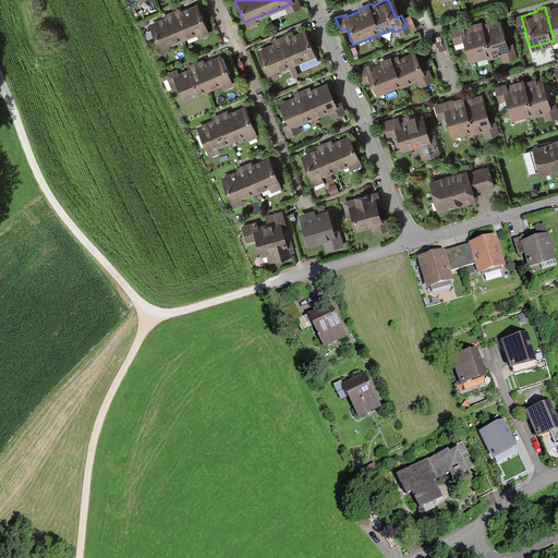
[(197,9),(150,28),(160,53),(207,34),(197,9)]
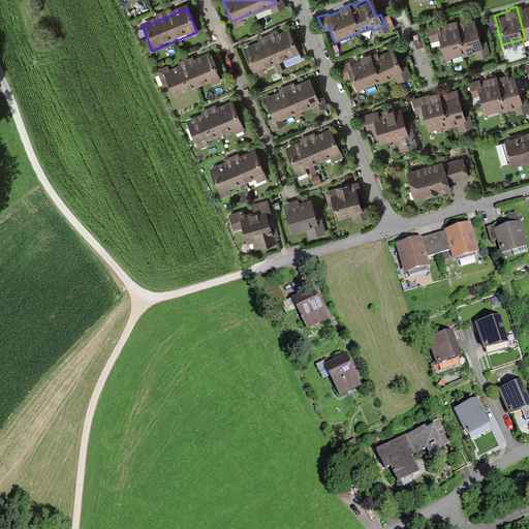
[(528,8),(518,11),(525,38),(526,41),(528,40),(528,8)]
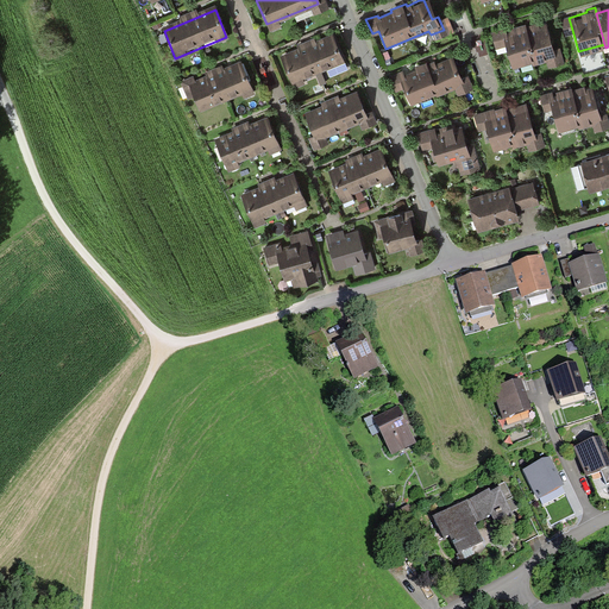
[(564,32),(572,30),(569,18),(572,17),(571,12),(559,16),(564,32)]
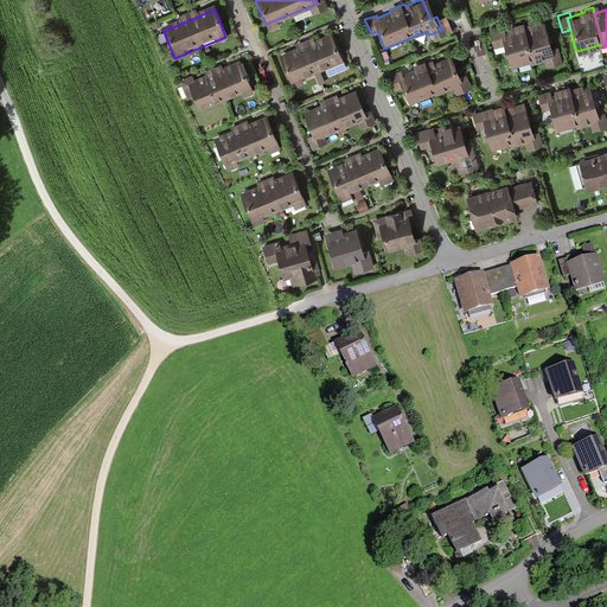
[(503,44),(508,59),(534,52),(526,27),(524,21),(516,24),(517,27),(503,31),(499,32),(503,44)]
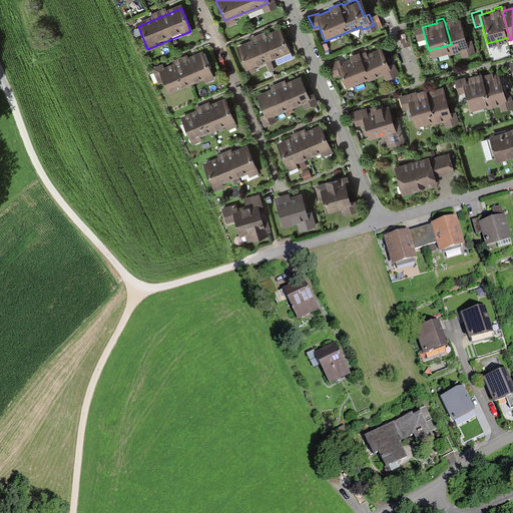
[(458,19),(445,23),(451,44),(452,47),(460,44),(463,53),(475,49),(471,37),(465,39),(458,19)]
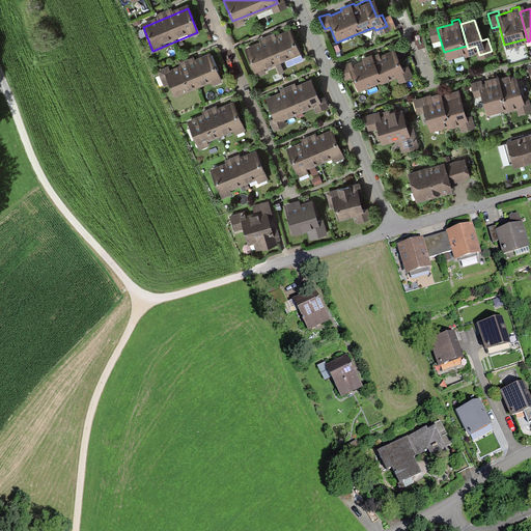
[(432,40),(440,38),(437,28),(440,27),(439,23),(428,26),(432,40)]
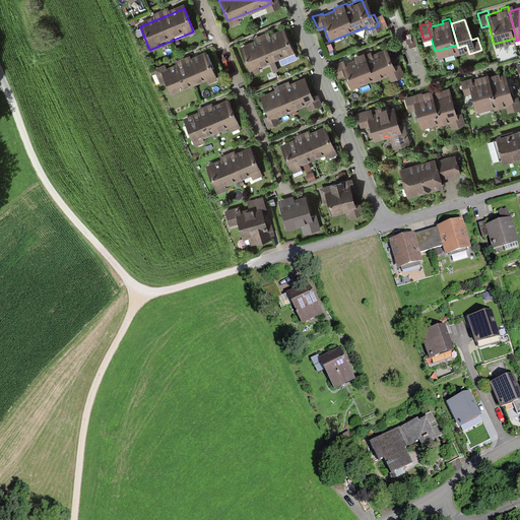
[(283,30),(240,48),(249,71),(293,53),(283,30)]
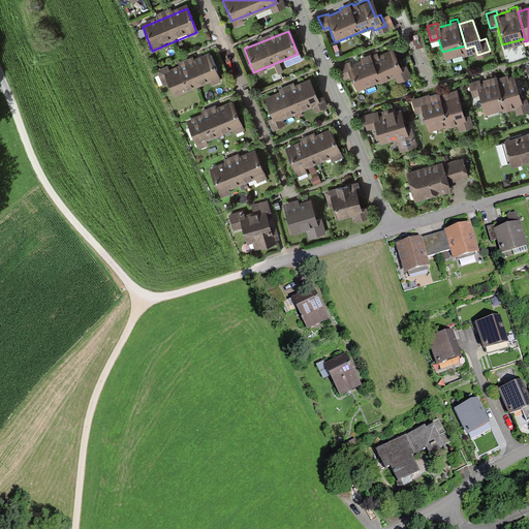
[(349,74),(354,90),(393,76),(394,80),(405,75),(402,64),(396,66),(390,48),(374,53),(374,51),(360,56),(361,58),(349,62),(348,60),(339,63),(343,76),(349,74)]
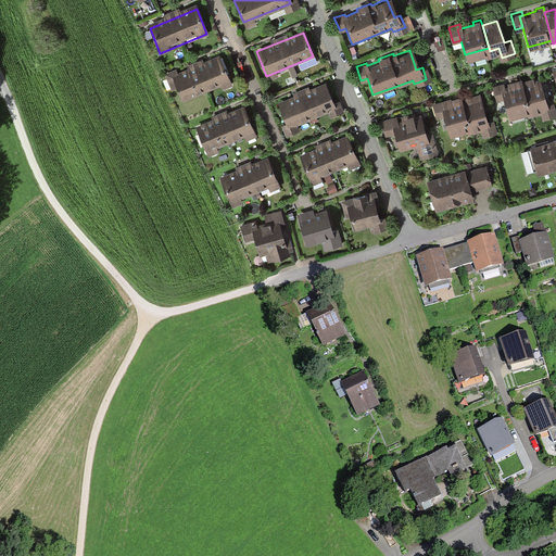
[(219,58),(173,77),(182,102),(229,83),(219,58)]
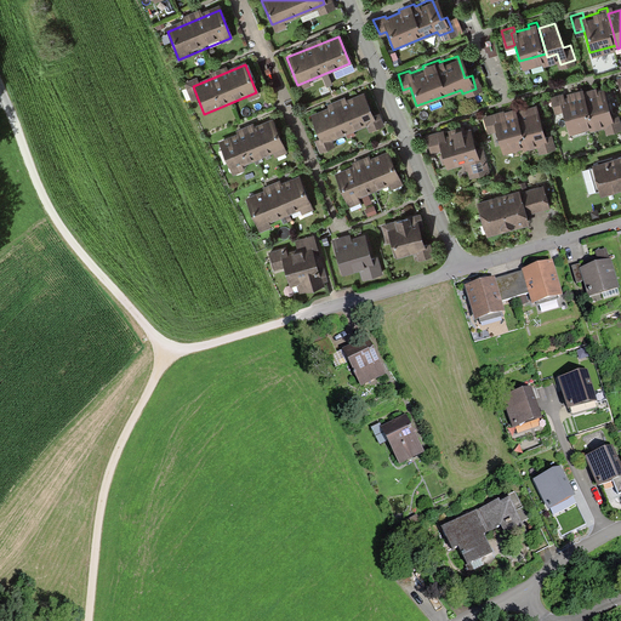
[(562,112),(565,127),(593,120),(586,95),(584,89),(576,91),(576,93),(562,98),(558,100),(562,112)]
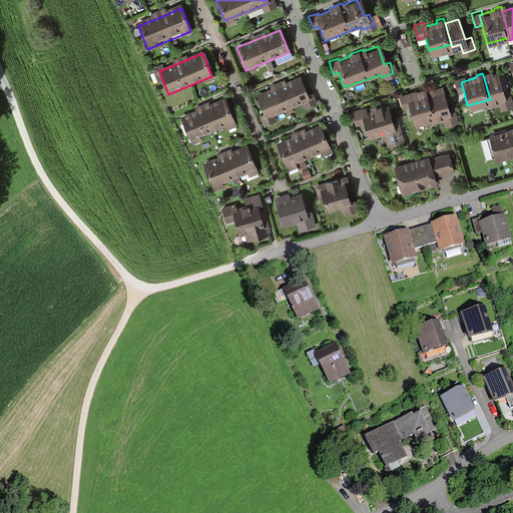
[(497,74),(484,78),(490,99),(491,102),(498,100),(501,109),(512,105),(510,94),(503,95),(497,74)]
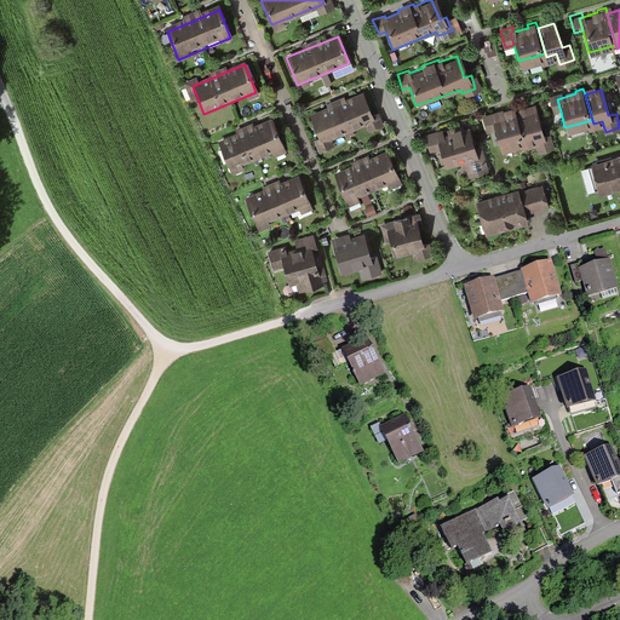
[(552,114),(561,112),(557,99),(561,98),(560,93),(547,97),(552,114)]
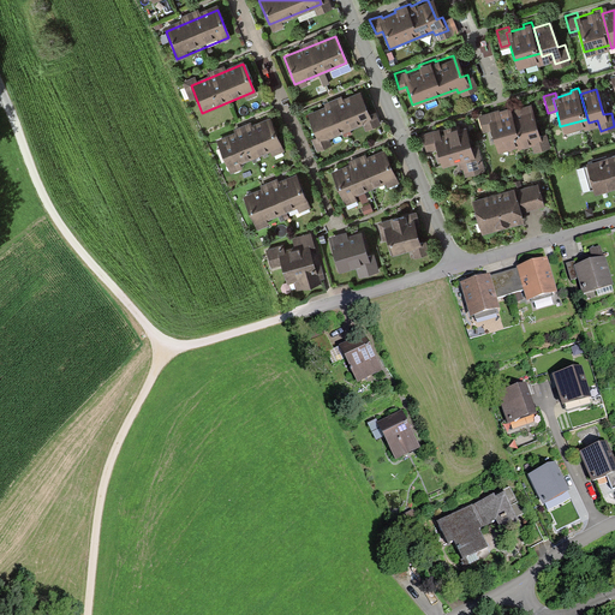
[(359,95),(308,117),(320,144),(371,123),(359,95)]
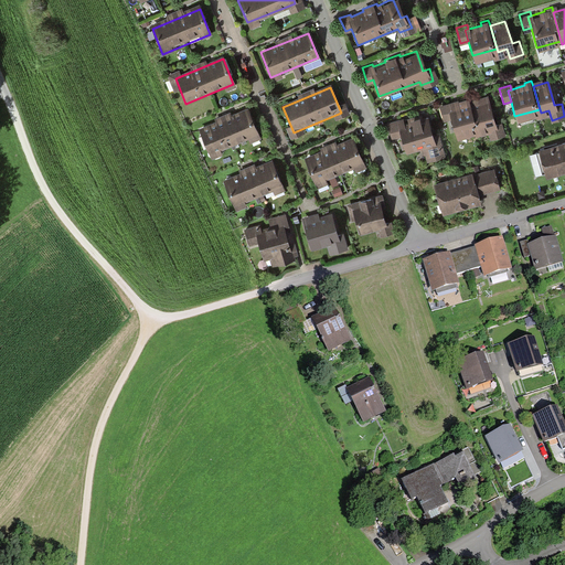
[(449,117),(454,131),(478,125),(472,102),(470,96),(462,98),(464,102),(450,105),(447,106),(449,117)]
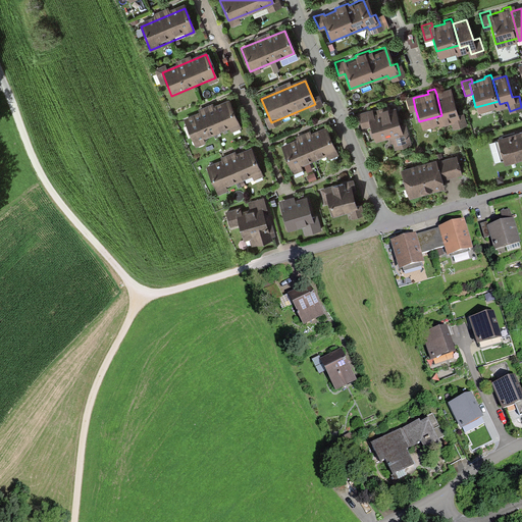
[(450,91),(436,94),(441,115),(442,119),(451,116),(454,125),(466,122),(463,110),(456,112),(450,91)]
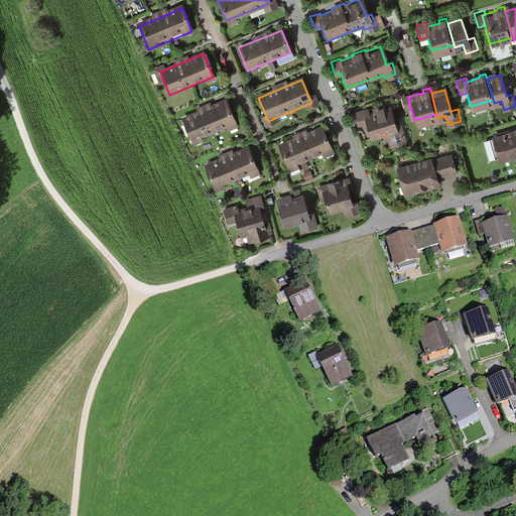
[(404,109),(410,107),(408,97),(411,96),(410,92),(400,95),(404,109)]
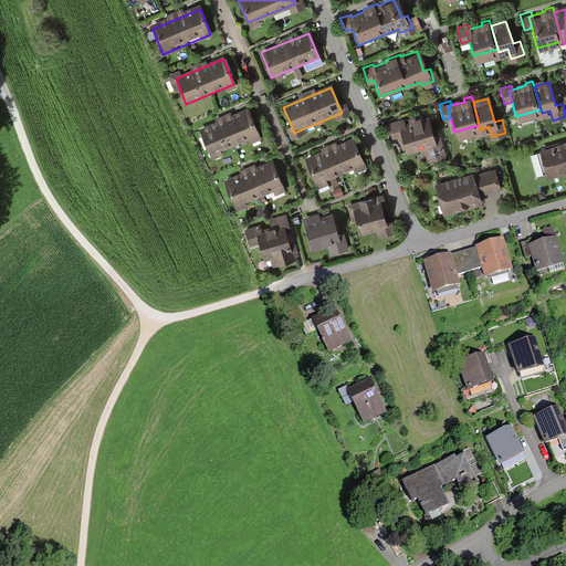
[(249,112),(201,132),(212,157),(260,137),(249,112)]
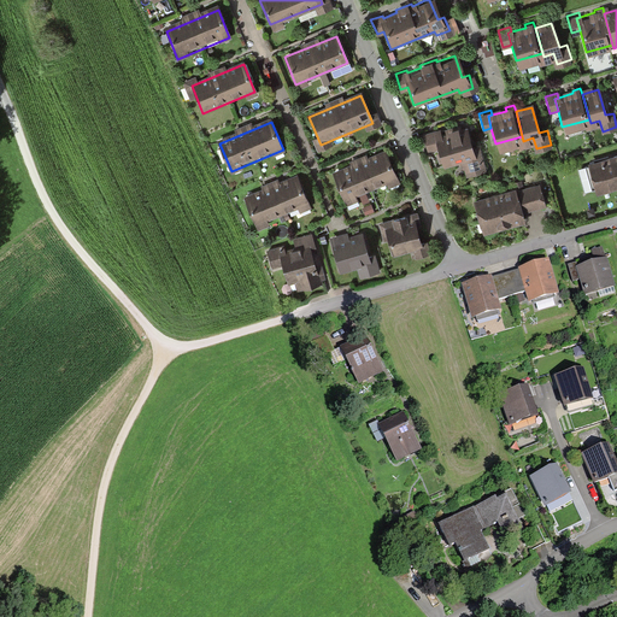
[(436,144),(442,163),(460,158),(464,172),(485,168),(477,144),(470,146),(465,128),(457,129),(456,124),(447,125),(450,131),(440,134),(438,128),(424,133),(428,146),(436,144)]
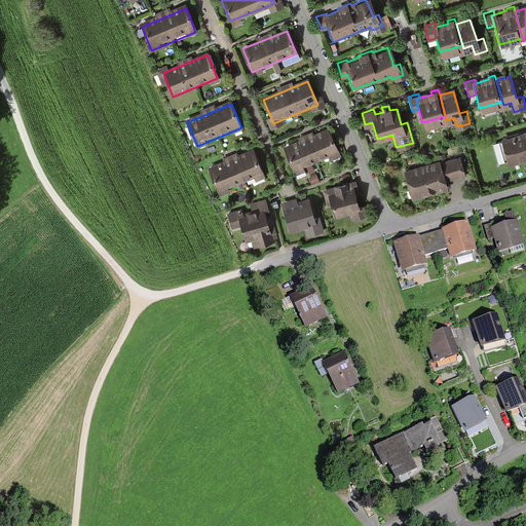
[(525,130),(502,138),(510,160),(525,155),(525,130)]
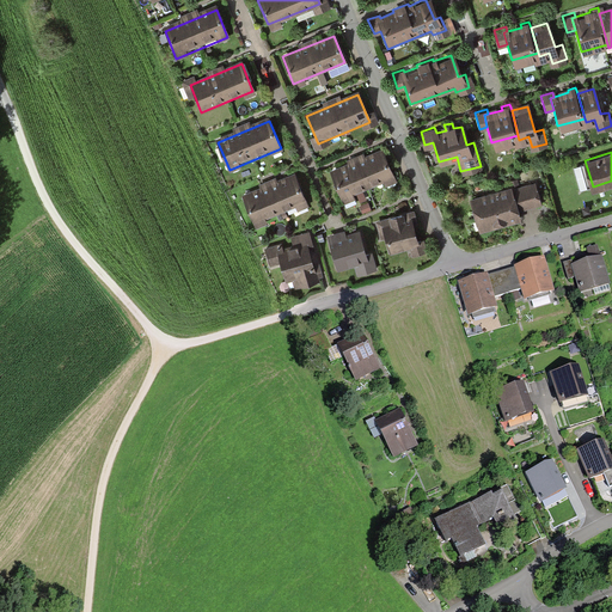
[(384,153),(332,175),(344,201),(396,181),(384,153)]
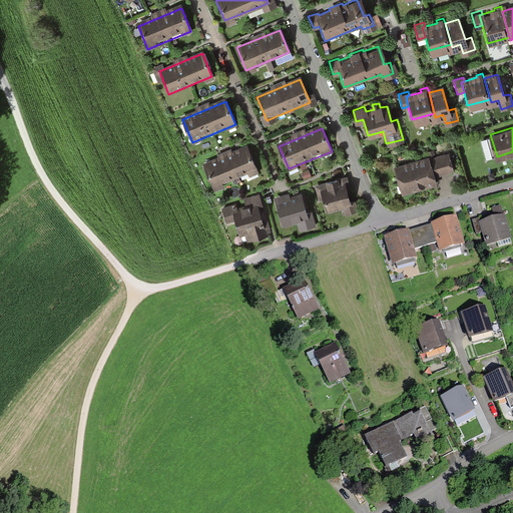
[(247,150),(204,168),(213,191),(257,173),(247,150)]
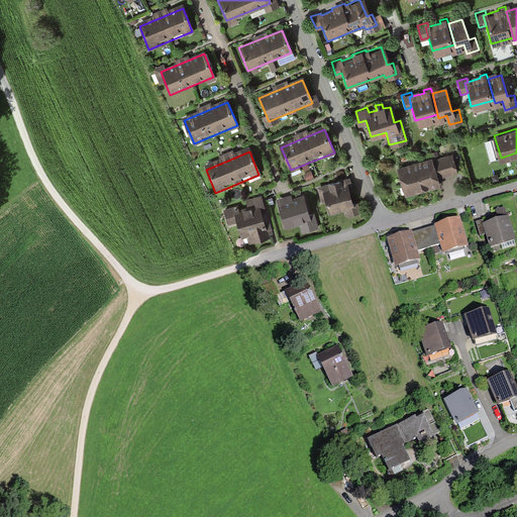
[(450,153),(431,159),(435,176),(454,171),(450,153)]
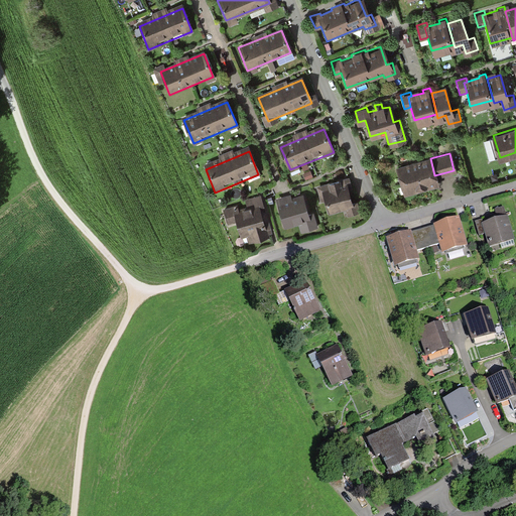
[(429,156),(396,165),(403,191),(436,182),(434,175),(430,158),(429,156)]
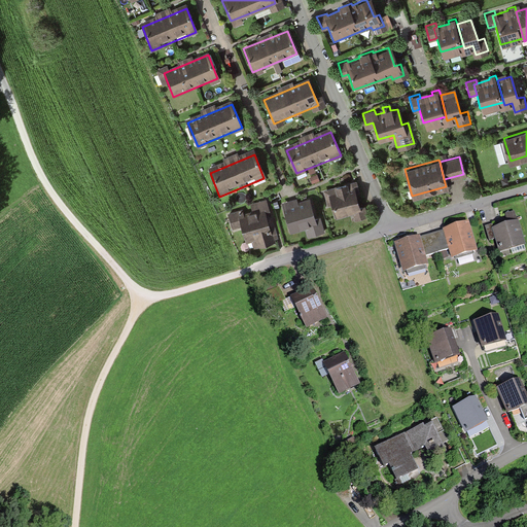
[(329,201),(335,215),(350,211),(353,219),(366,215),(362,203),(357,204),(353,189),(357,188),(354,180),(324,189),(327,202),(329,201)]
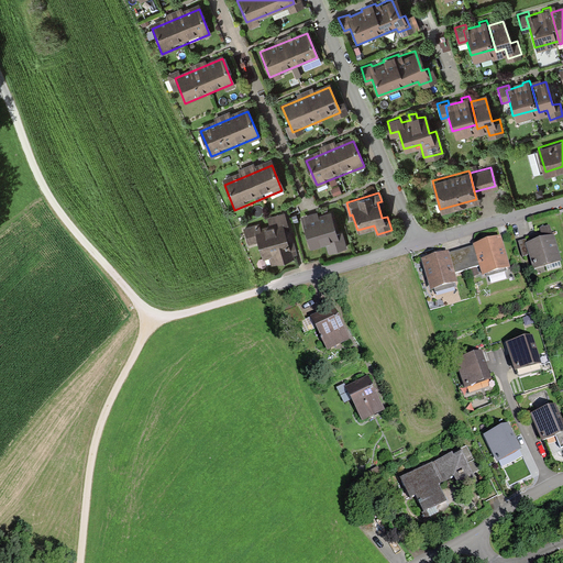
[(337,234),(331,212),(304,220),(311,246),(328,242),(330,251),(345,246),(342,233),(337,234)]
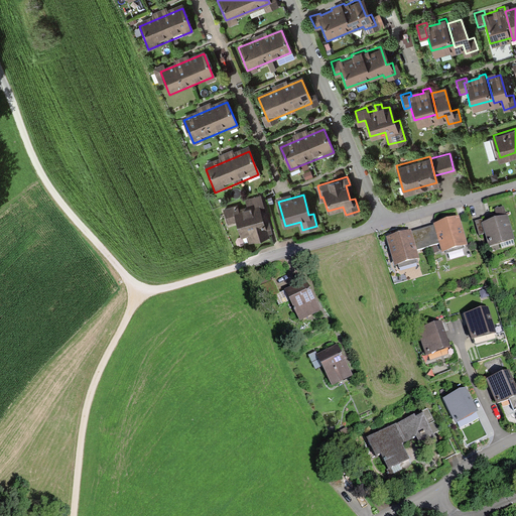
[(236,220),(240,235),(245,234),(247,242),(266,237),(264,232),(270,231),(260,196),(246,200),(247,205),(238,208),(237,203),(222,208),(226,223),(236,220)]
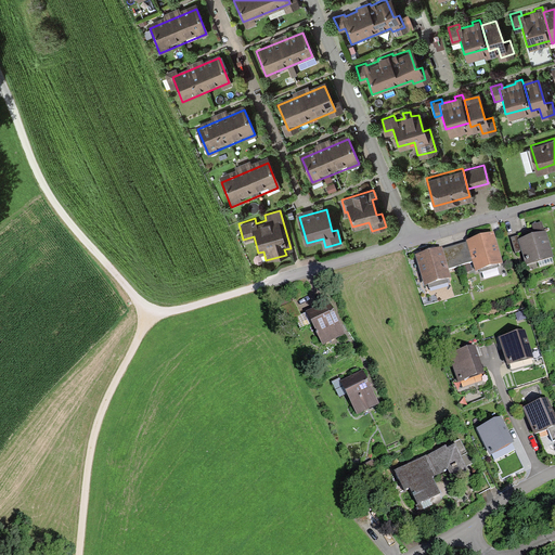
[(490,233),(466,240),(470,258),(474,270),(498,263),(490,233)]
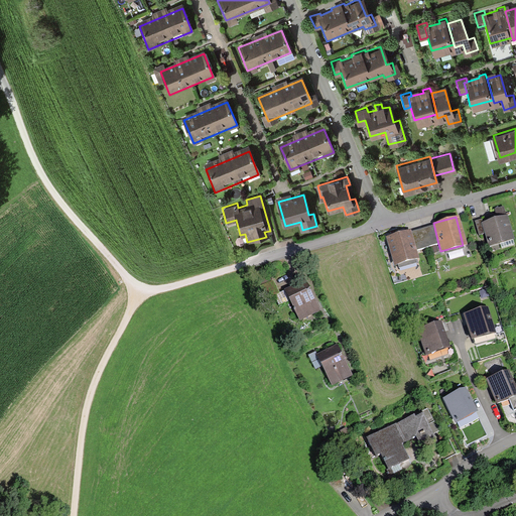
[(478,235),(485,233),(483,224),(481,218),(474,220),(478,235)]
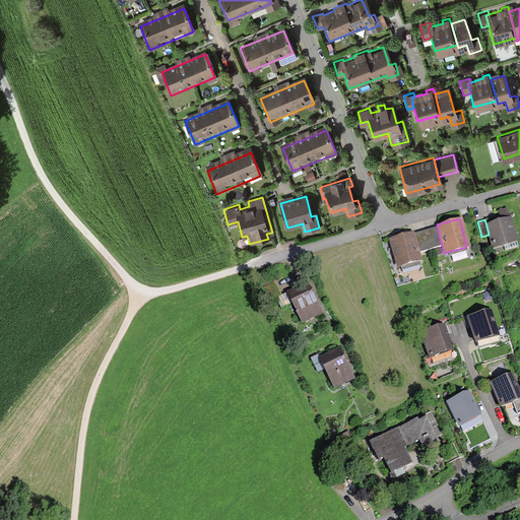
[(489,235),(492,248),(515,242),(510,219),(486,225),(489,235)]
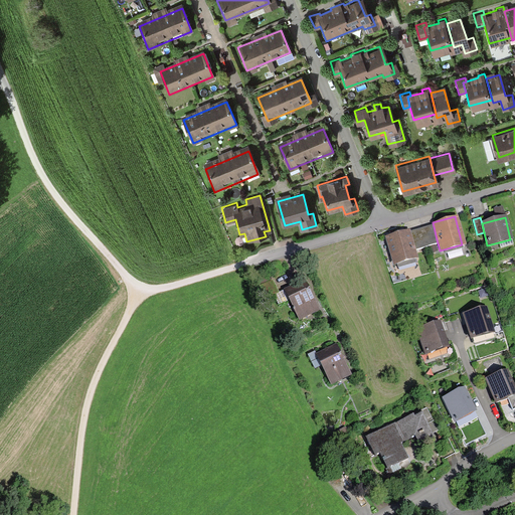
[(406,229),(411,246),(437,239),(433,222),(406,229)]
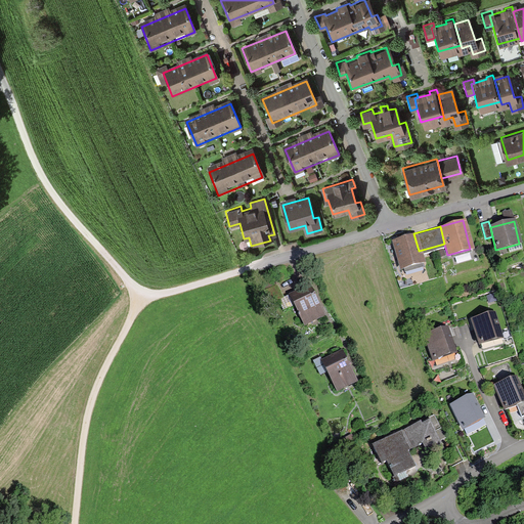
[(413,233),(392,239),(399,267),(422,261),(419,251),(413,233)]
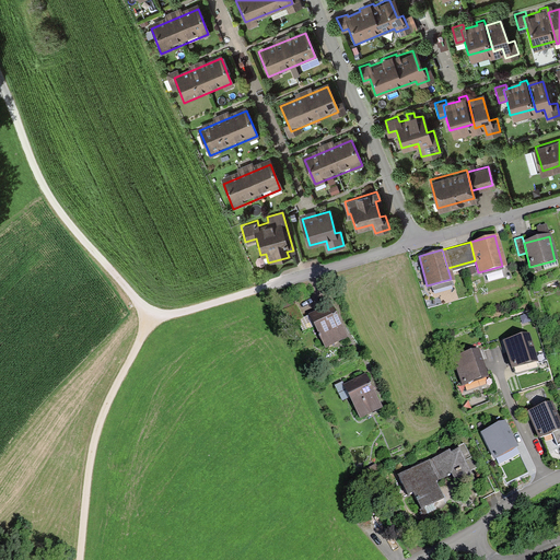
[(331,303),(310,313),(326,349),(348,339),(331,303)]
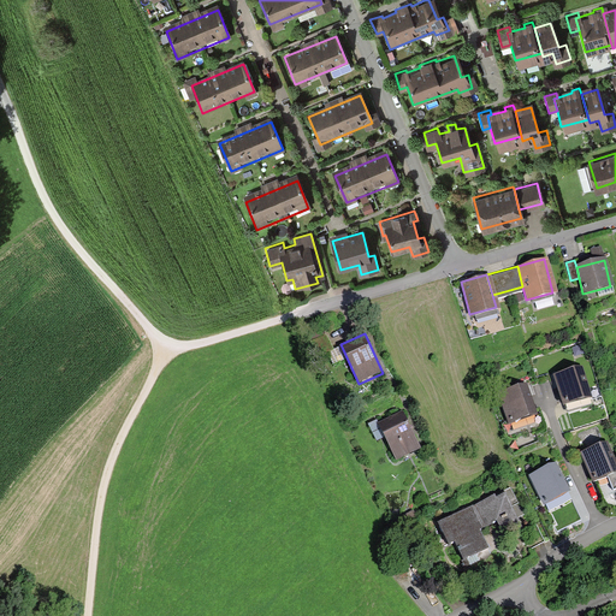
[(554,375),(564,407),(593,397),(582,366),(570,369),(554,375)]
